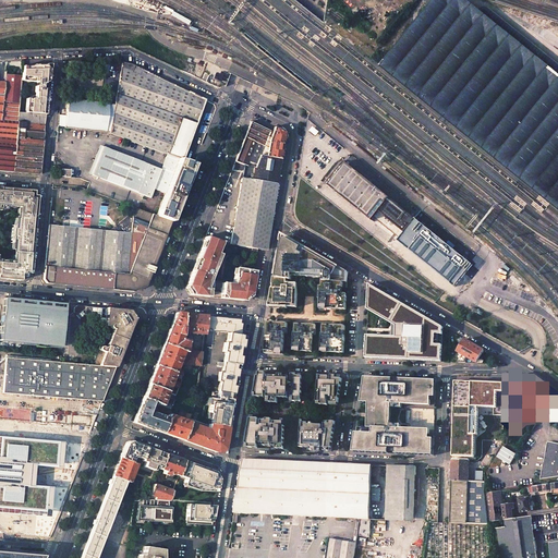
[(557,74),(465,0),(433,0),(379,67),(557,209),(557,74)]
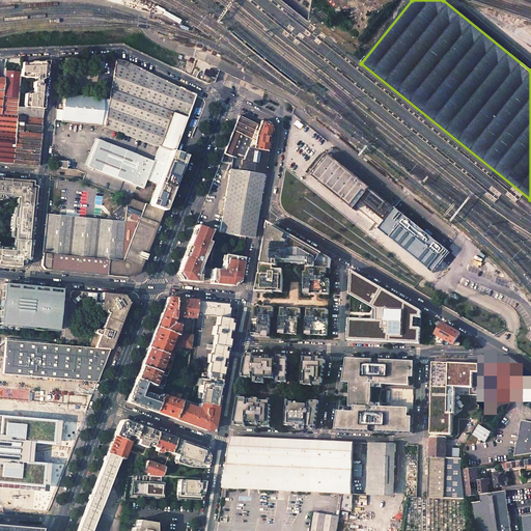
[(109,100),(104,126),(159,146),(174,152),(183,130),(195,94),(124,61),(116,59),(114,68),(113,73),(109,100)]
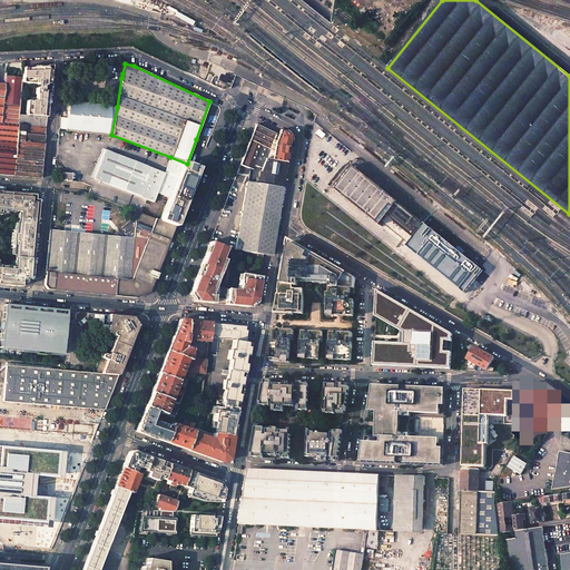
[(51,67),(23,67),(22,77),(21,82),(37,84),(37,88),(36,88),(36,95),(36,101),(27,100),(26,116),(47,118),(47,111),(49,95),(47,95),(45,92),(45,89),(42,89),(42,88),(42,86),(46,86),(49,84),(50,78),(51,67)]
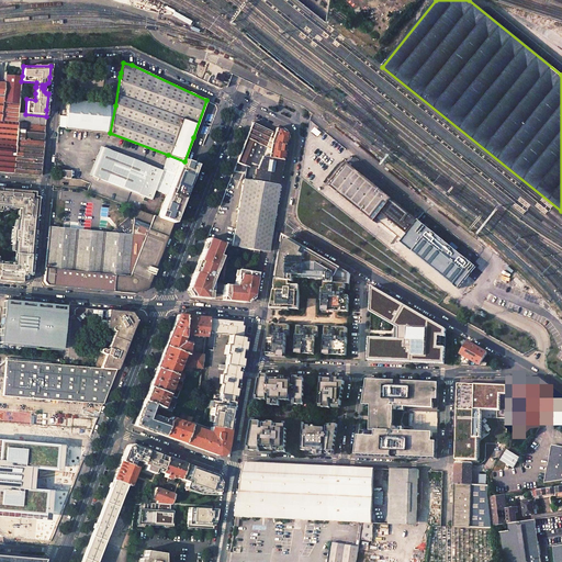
[(198,70),(194,77),(215,87),(218,81),(198,70)]
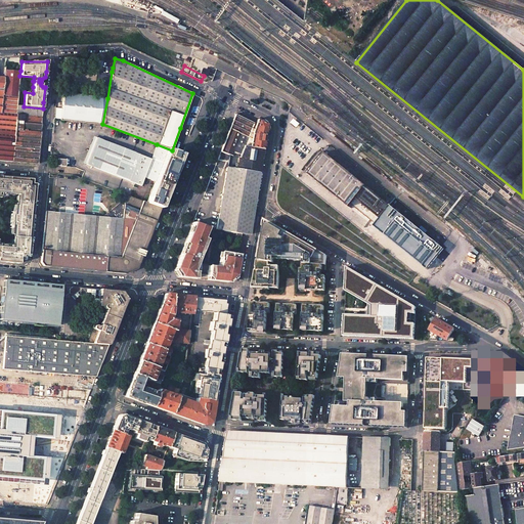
[(19,76),(20,71),(5,70),(4,78),(1,113),(16,115),(17,105),(19,76)]
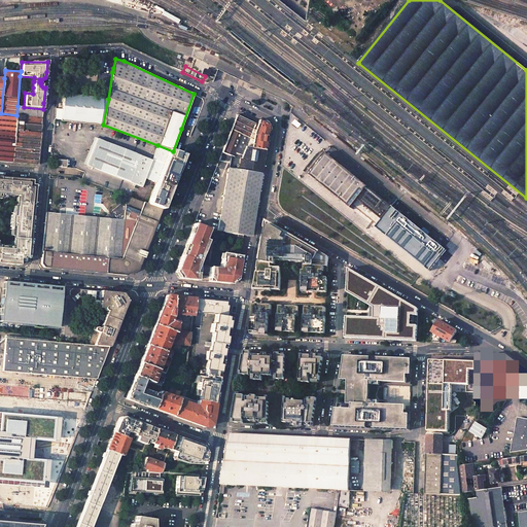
[(102,75),(99,96),(99,97),(107,98),(111,76),(102,75)]
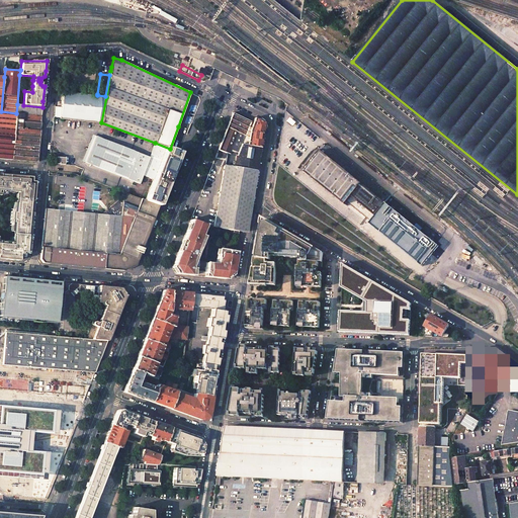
[(0,127),(15,130),(16,113),(1,111),(4,77),(0,76),(0,127)]
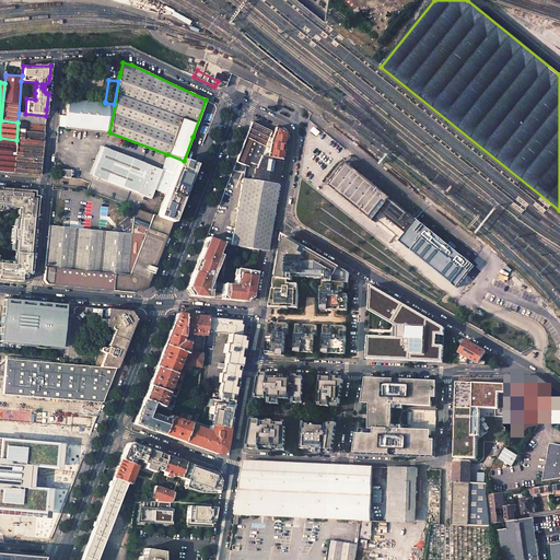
[(68,100),(65,128),(109,132),(115,105),(105,104),(105,103),(105,102),(102,101),(101,103),(68,100)]
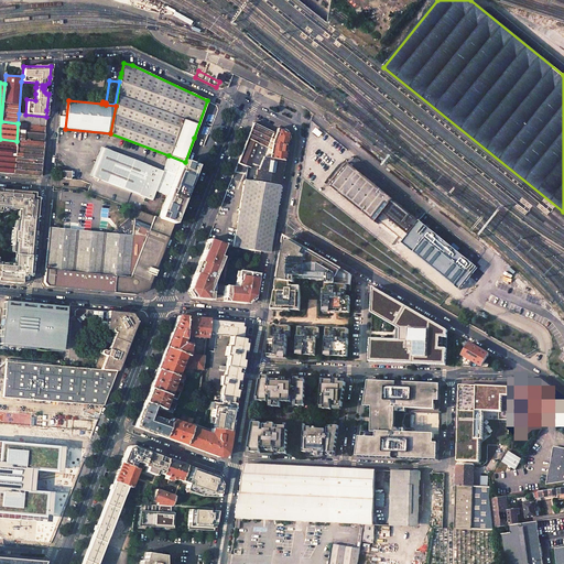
[(46,117),(25,115),(19,114),(18,123),(17,141),(13,174),(25,175),(40,176),(42,153),(46,117)]
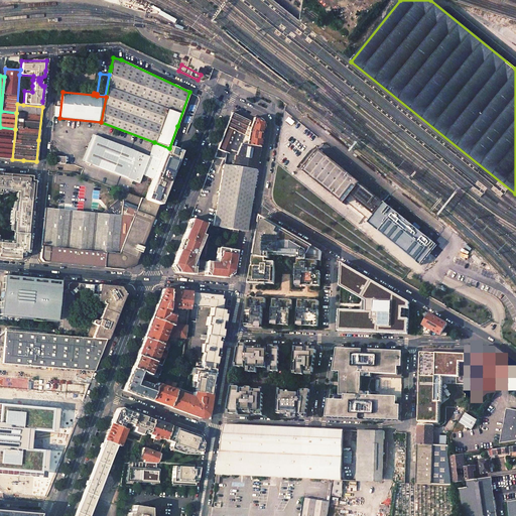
[(249,121),(232,112),(217,149),(225,152),(213,226),(218,227),(233,229),(238,230),(245,231),(259,147),(240,144),(248,123),(249,121)]
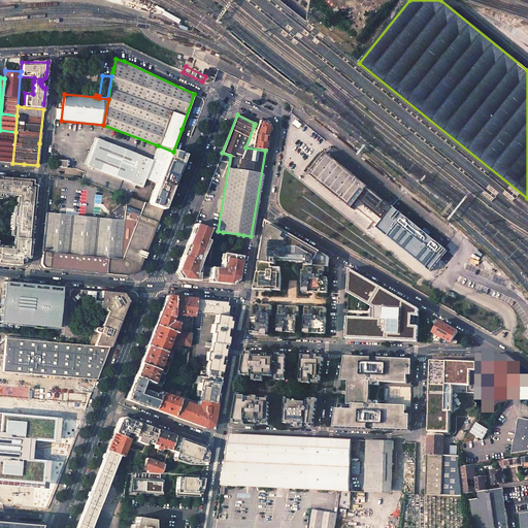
[(269,125),(260,120),(258,125),(257,127),(254,126),(245,147),(265,151),(269,125)]
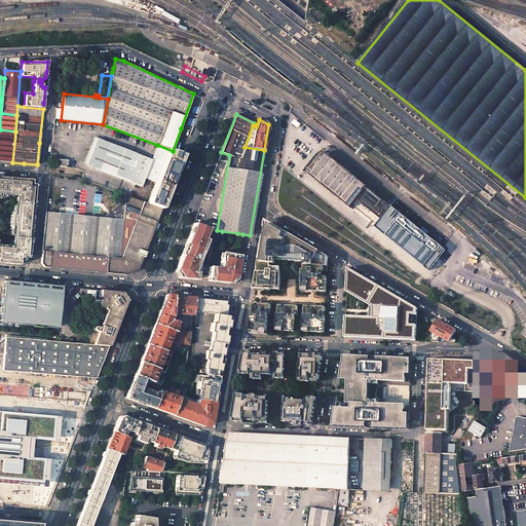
[(15,132),(0,129),(0,161),(12,162),(15,132)]
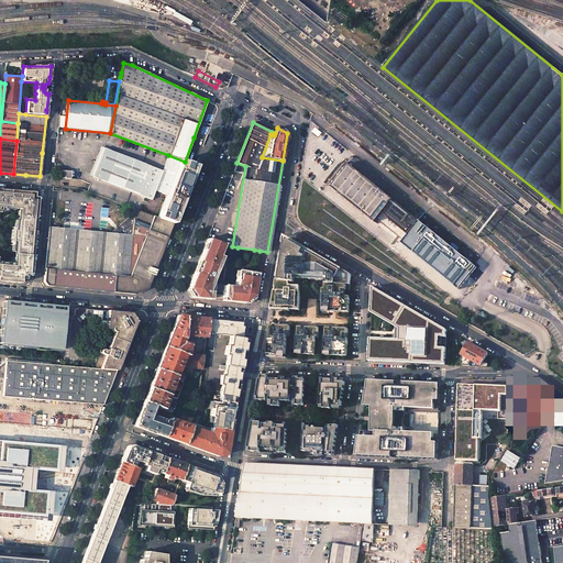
[(163,170),(105,147),(92,177),(145,197),(151,199),(155,190),(167,195),(158,218),(173,223),(174,223),(196,166),(185,162),(168,155),(163,170)]
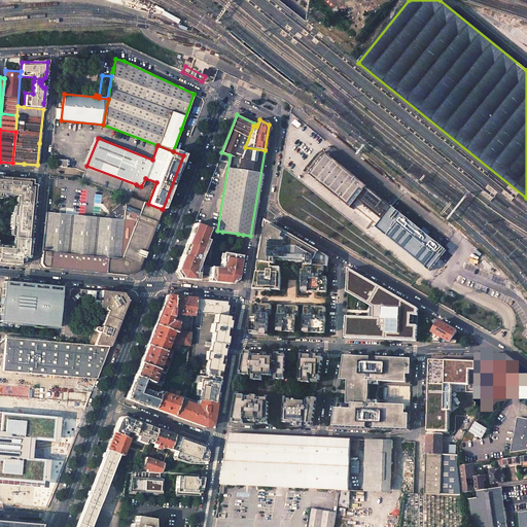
[(392,206),(326,152),(309,174),(351,208),(353,205),(377,224),(392,206)]
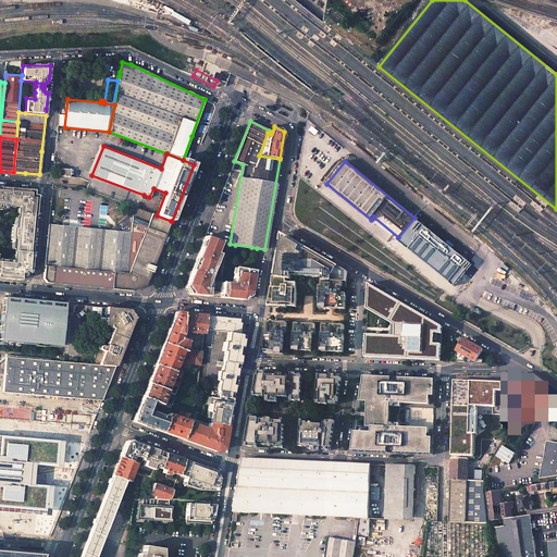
[(14,262),(0,260),(0,277),(12,280),(21,280),(21,279),(24,279),(24,276),(26,276),(26,274),(28,275),(28,273),(31,273),(34,234),(37,195),(34,195),(35,190),(31,190),(17,189),(0,187),(0,208),(1,208),(2,207),(9,208),(9,206),(16,206),(16,205),(20,206),(19,219),(16,219),(15,226),(12,226),(10,240),(14,240),(13,249),(15,249),(14,262)]
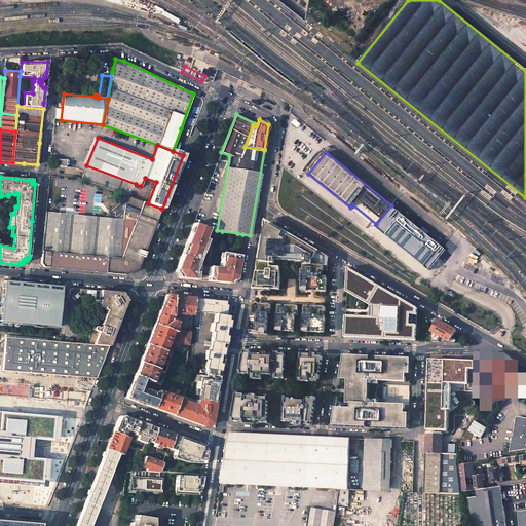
[(63,214),(45,212),(42,250),(41,263),(44,267),(98,272),(126,274),(138,270),(140,264),(141,264),(157,222),(156,222),(161,209),(148,203),(130,197),(125,195),(124,203),(119,202),(112,210),(103,217),(63,214)]
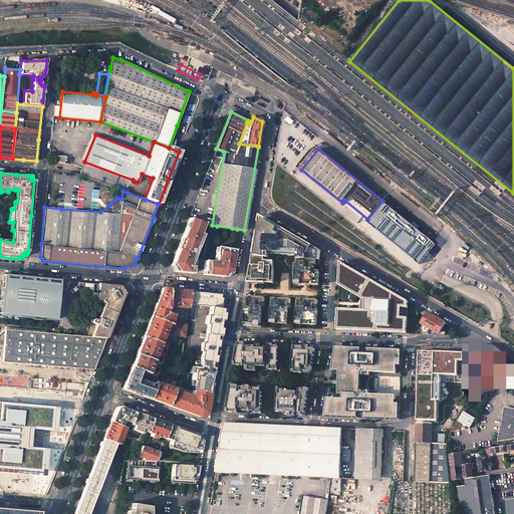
[(203,223),(189,218),(171,265),(174,271),(189,273),(191,273),(191,268),(192,267),(190,266),(189,265),(192,259),(200,240),(197,239),(203,223)]
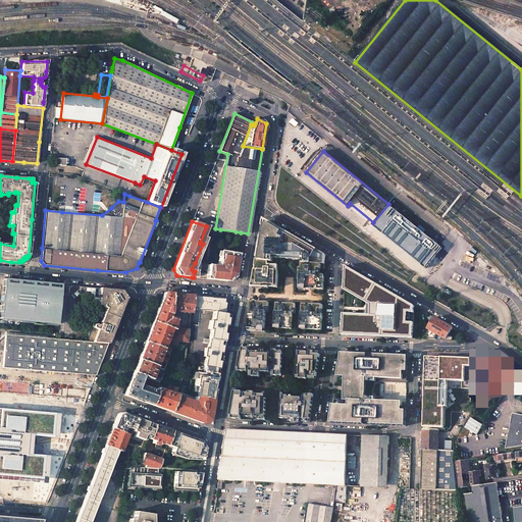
[(272,223),(270,222),(270,223),(268,222),(266,221),(263,226),(264,227),(264,230),(263,230),(263,232),(262,235),(263,236),(263,237),(261,236),(257,258),(258,258),(257,260),(277,263),(278,259),(303,260),(303,263),(321,264),(324,264),(325,254),(318,250),(316,249),(312,247),(310,246),(305,242),(301,240),(299,239),(289,232),(288,231),(286,233),(282,231),(283,229),(282,229),(272,223)]
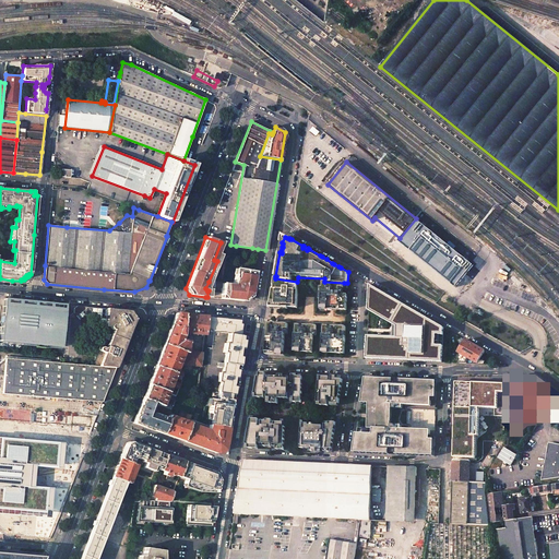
[(221,288),(219,293),(219,298),(221,298),(244,300),(250,296),(254,272),(238,269),(238,274),(236,274),(235,281),(234,281),(233,285),(221,284),(221,288)]
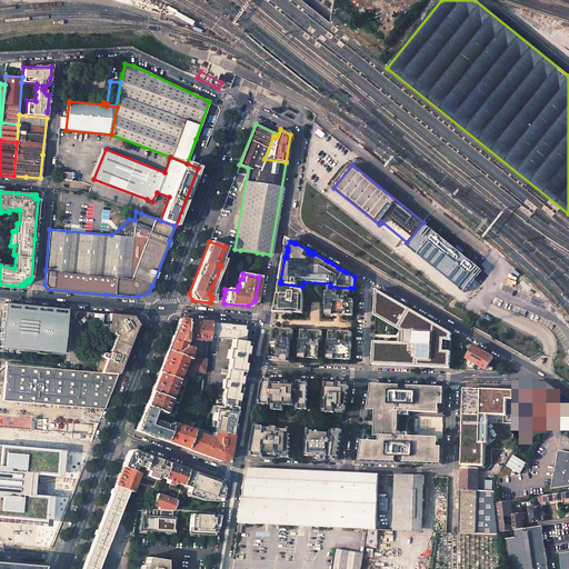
[(280,283),(275,312),(276,312),(302,313),(303,290),(302,289),(302,287),(280,283)]
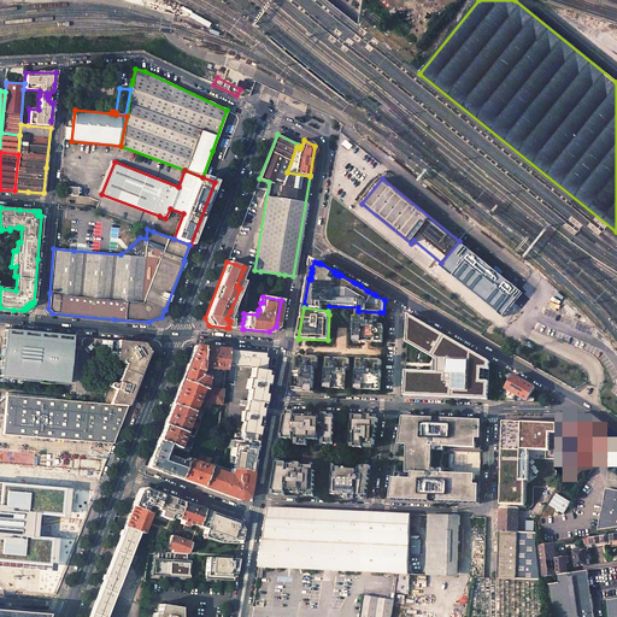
[(380,324),(380,318),(380,312),(358,311),(358,312),(357,312),(356,317),(354,317),(353,331),(356,331),(356,339),(362,339),(362,342),(369,342),(371,342),(371,340),(377,340),(377,342),(383,342),(383,325),(380,324)]
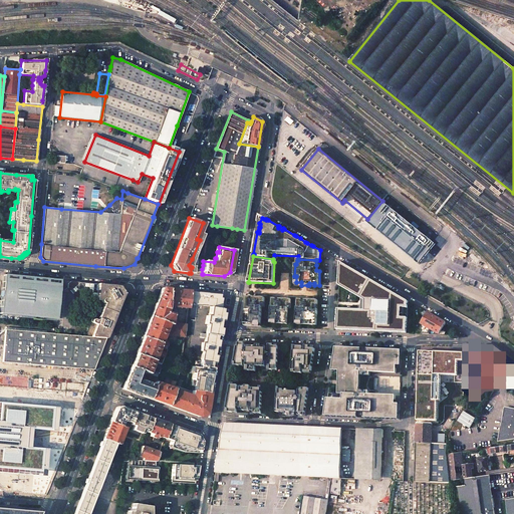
[(408,297),(339,260),(338,283),(362,298),(361,310),(338,308),(337,329),(407,331),(408,315),(401,315),(401,306),(408,307),(408,297)]
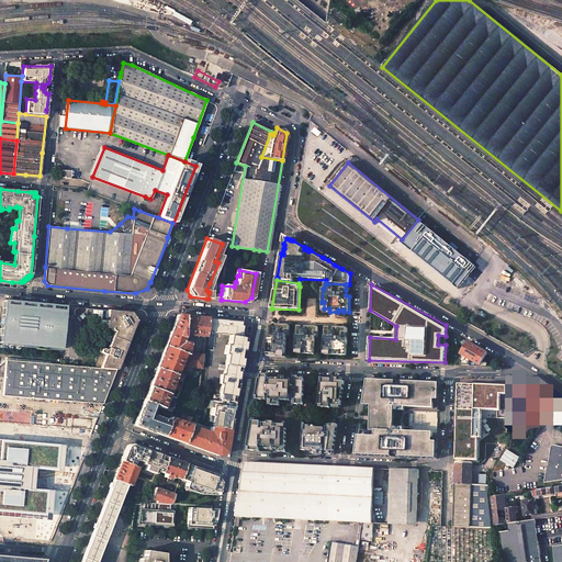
[(38,304),(3,301),(1,319),(1,324),(1,328),(1,332),(0,335),(0,339),(0,343),(36,347),(36,349),(44,350),(45,348),(62,349),(64,317),(64,313),(52,312),(52,305),(38,304)]
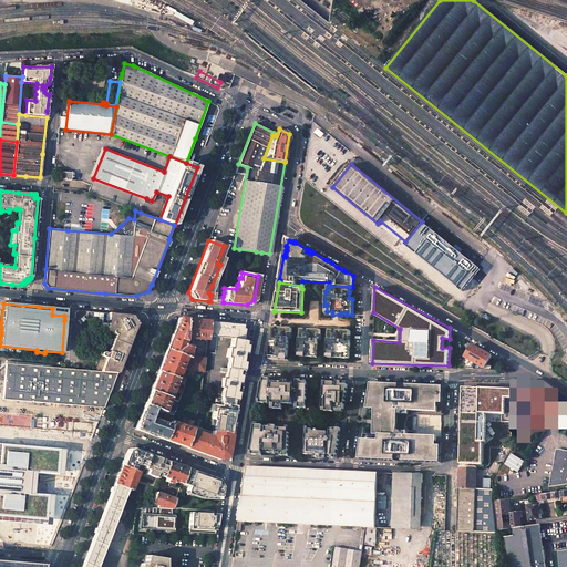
[(133,316),(78,310),(75,312),(74,317),(78,321),(81,325),(85,321),(93,321),(98,327),(106,338),(112,340),(110,344),(104,342),(92,371),(117,373),(137,321),(133,316)]
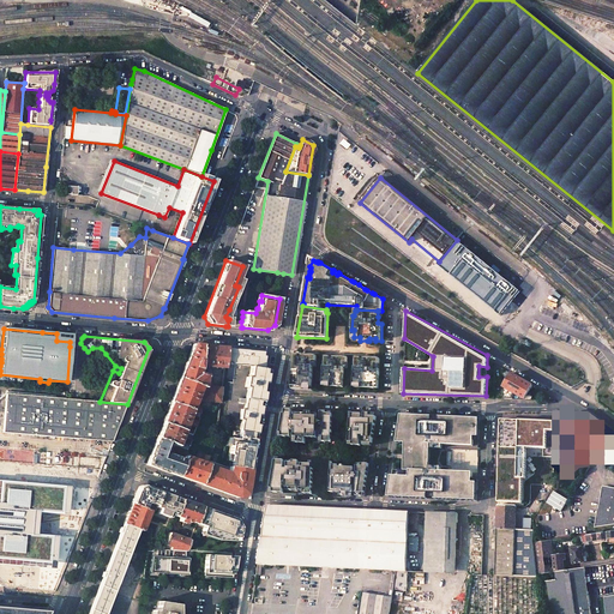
[(202,344),(193,344),(180,379),(200,386),(203,387),(204,385),(205,374),(198,374),(199,368),(200,368),(202,366),(199,365),(202,344)]
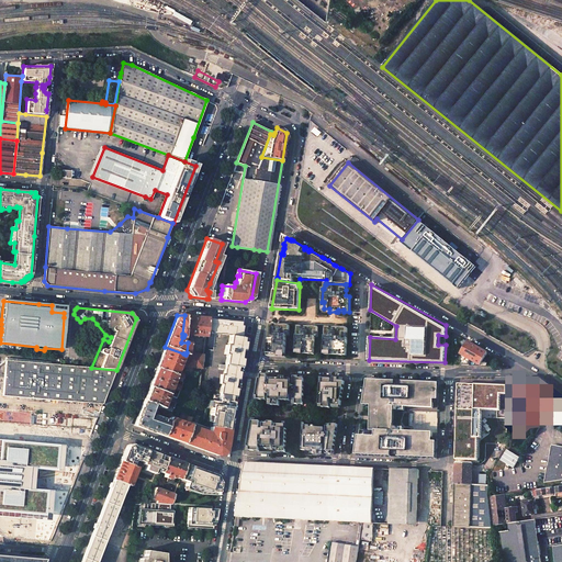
[(208,318),(184,315),(182,334),(184,335),(205,337),(206,330),(208,318)]
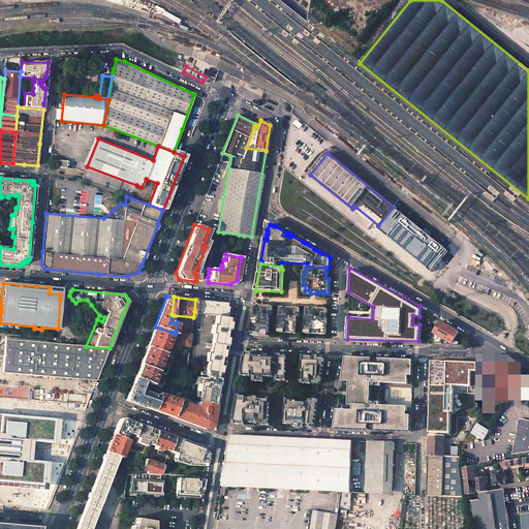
[(220,302),(195,300),(194,311),(206,313),(206,314),(216,316),(215,324),(212,324),(211,333),(213,334),(210,352),(208,352),(207,362),(208,362),(207,371),(220,374),(221,369),(220,369),(222,358),(223,358),(224,353),(223,353),(224,346),(225,346),(226,341),(225,341),(227,330),(228,330),(228,325),(227,325),(228,318),(226,317),(227,313),(225,312),(227,303),(220,302)]
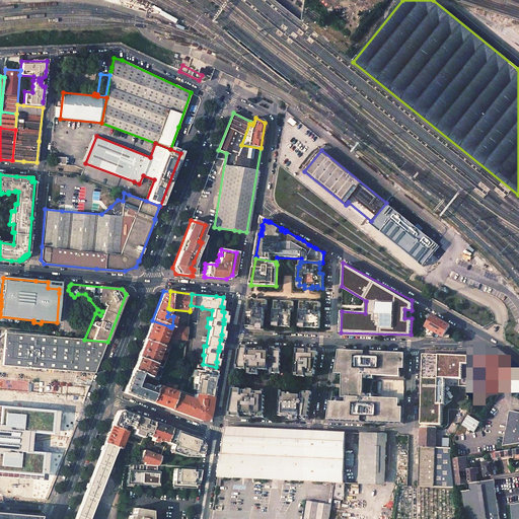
[(264,329),(264,327),(265,310),(268,310),(268,301),(248,300),(247,328),(253,329),(264,329)]
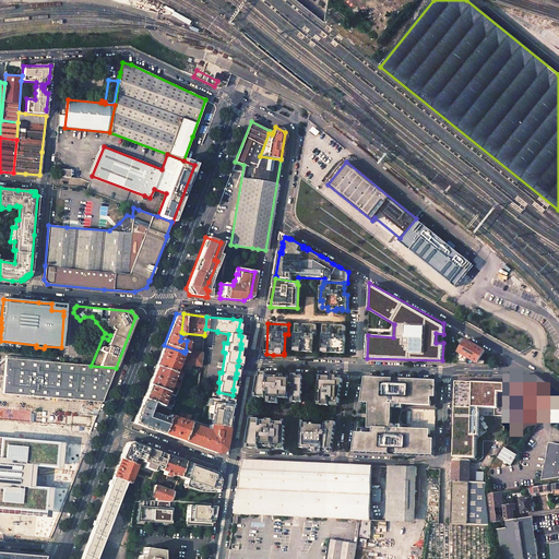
[(317,325),(296,324),(295,349),(294,352),(306,352),(312,353),(313,335),(317,335),(317,325)]
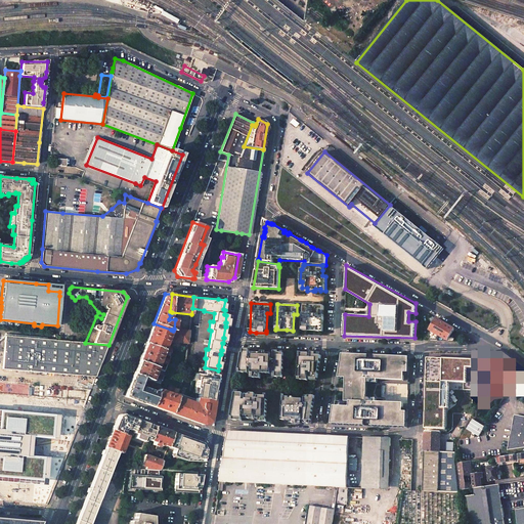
[(323,315),(324,311),(324,306),(304,306),(303,329),(303,331),(318,332),(323,332),(323,315)]
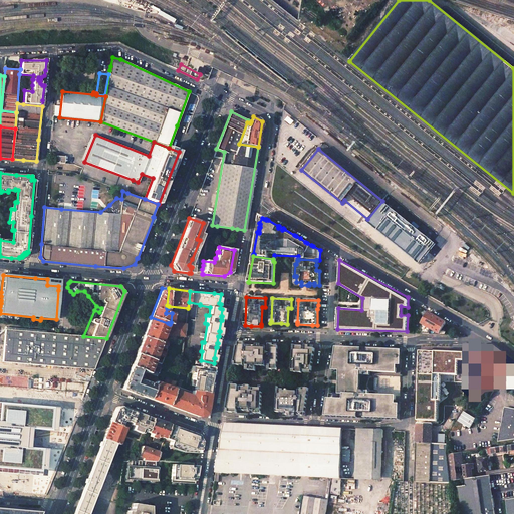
[(428,313),(422,324),(439,334),(446,322),(428,312),(428,313)]
